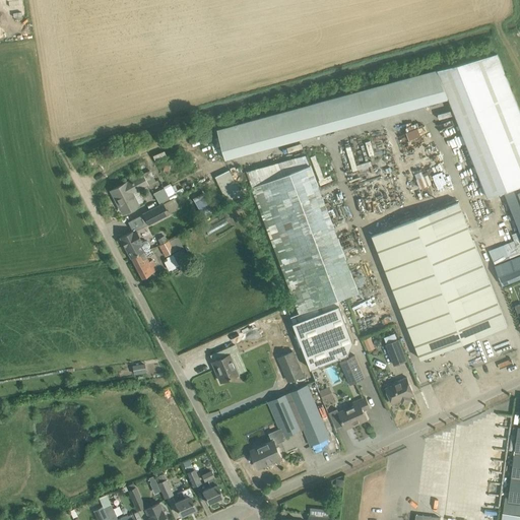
[(519,111),(498,55),(438,70),(449,99),(488,197),(517,188),(519,186),(519,111)]
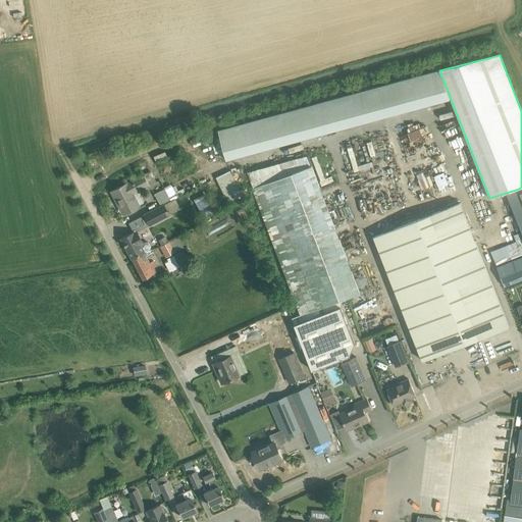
[(411,140),(423,135),(420,127),(408,132),(411,140)]
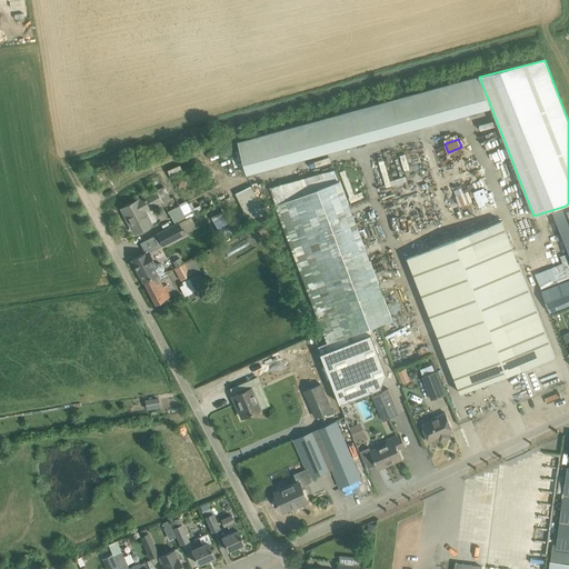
[(276,206),(330,346),(395,321),(341,181),(276,206)]
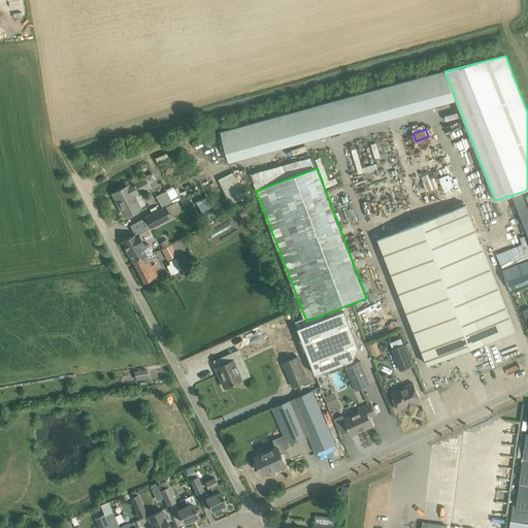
[(220,178),(232,204),(246,197),(233,171),(220,178)]
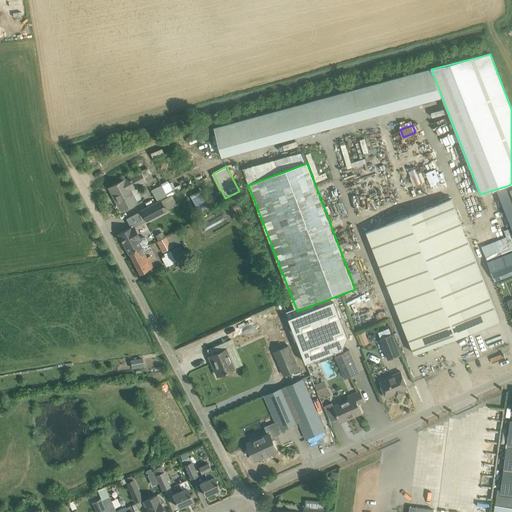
[(113,196),(115,195),(122,210),(136,203),(130,190),(135,187),(135,188),(147,183),(146,182),(153,179),(147,168),(130,176),(130,178),(125,180),(124,180),(109,188),(113,196)]
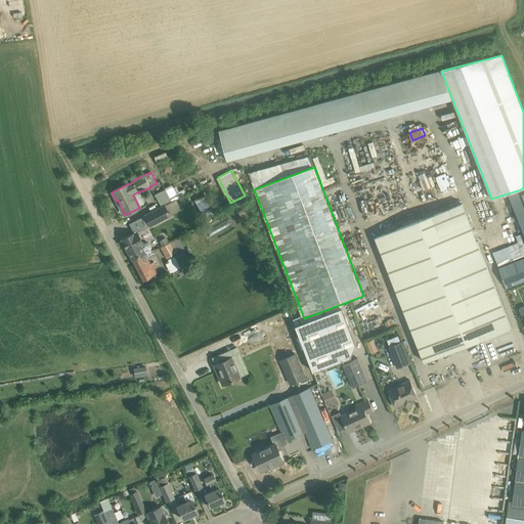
[(161,207),(175,199),(186,193),(181,185),(173,190),(171,186),(155,195),(161,207)]
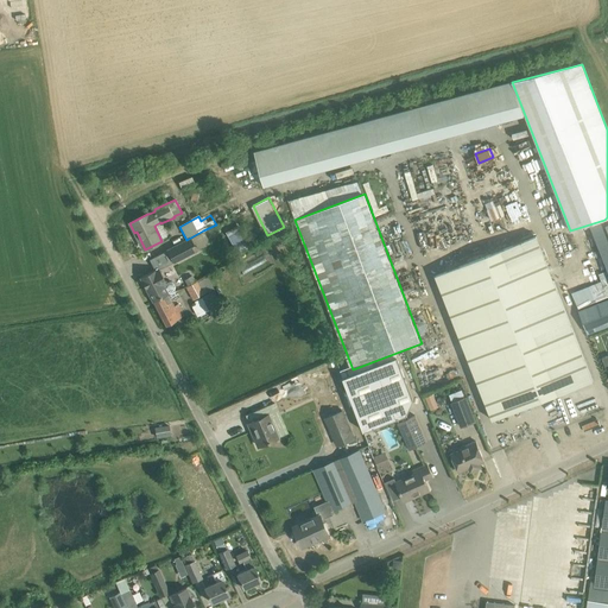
[(229,236),(239,232),(236,226),(227,232),(229,236)]
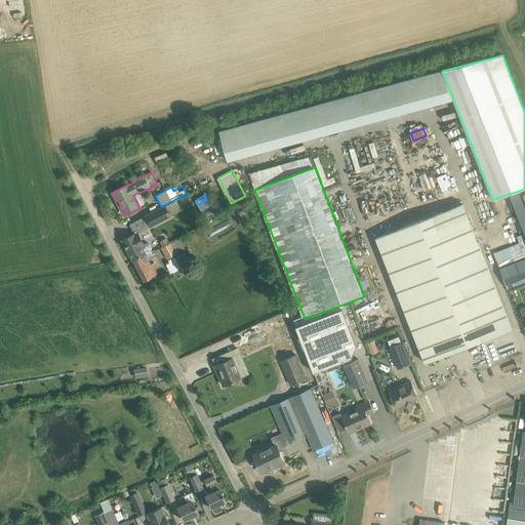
[(175,199),(161,207),(166,218),(182,210),(175,199)]
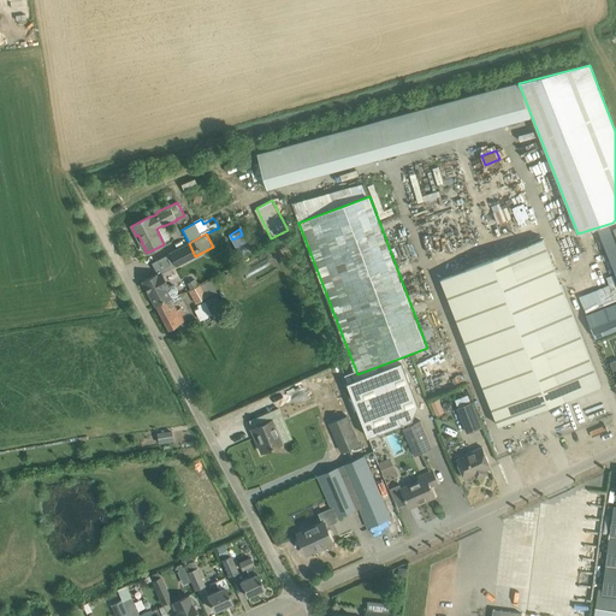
[(442,280),(499,426),(600,385),(544,241),(442,280)]
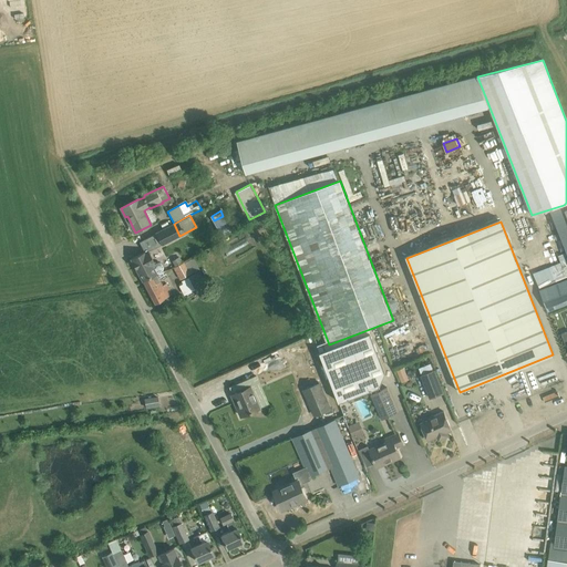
[(174,224),(155,234),(162,246),(179,236),(174,224)]
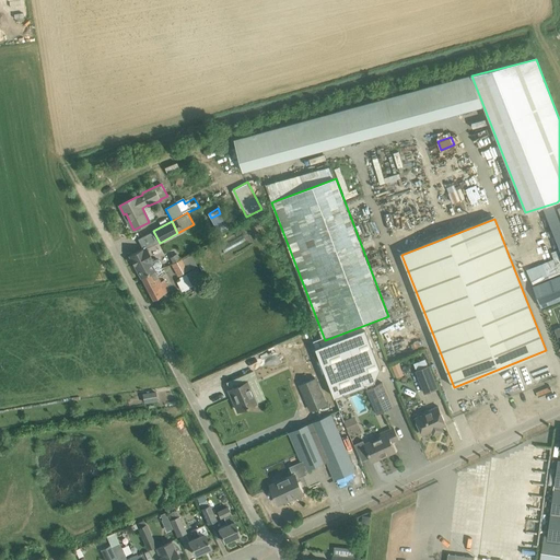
[(147,246),(129,256),(141,278),(154,270),(154,269),(161,266),(161,264),(159,260),(156,259),(154,260),(147,246)]
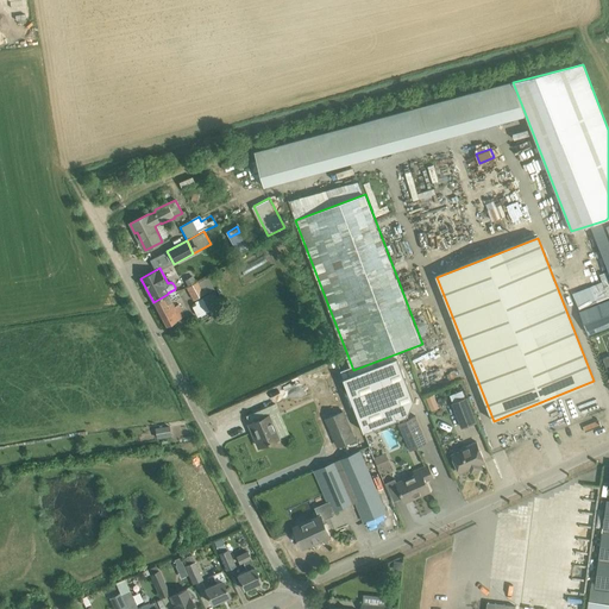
[(187,287),(194,300),(214,288),(209,281),(205,283),(202,278),(198,282),(187,287)]
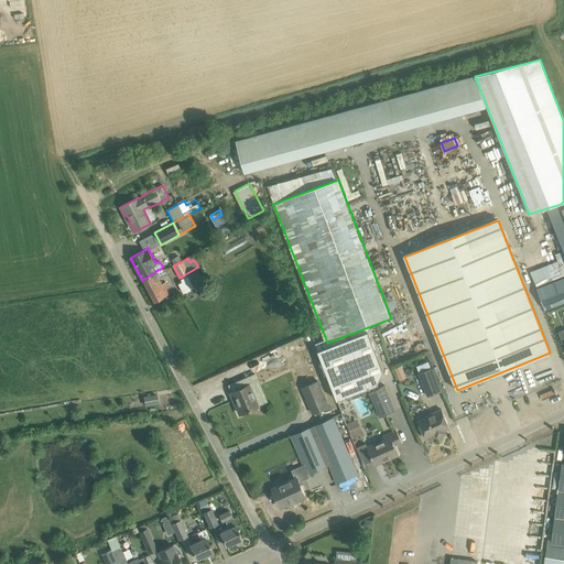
[(142,280),(153,302),(172,292),(165,281),(161,283),(155,272),(142,280)]
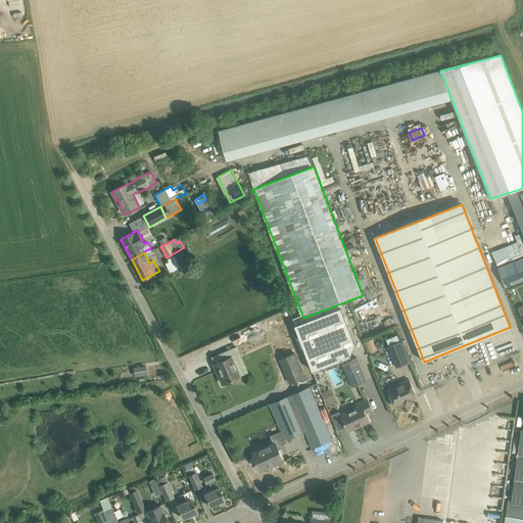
[(522,257),(497,268),(505,286),(522,279),(522,257)]
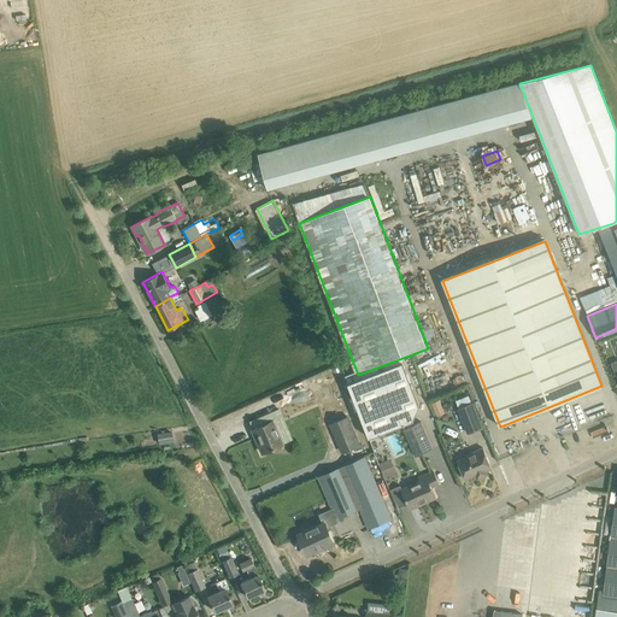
[(195,312),(200,322),(212,316),(207,306),(195,312)]
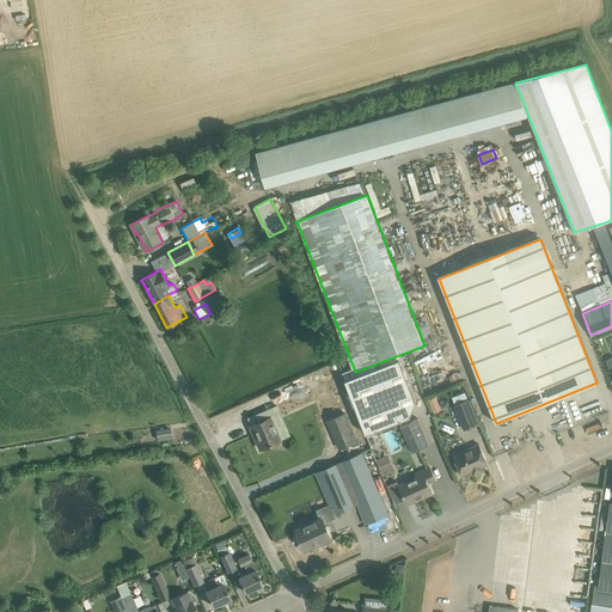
[(416,402),(399,360),(347,380),(366,433),(401,420),(409,416),(416,402)]
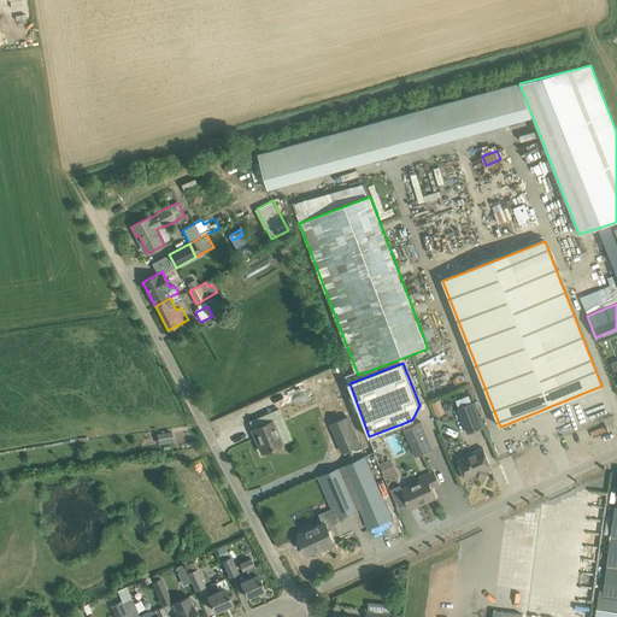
[(459,406),(471,401),(469,394),(456,399),(459,406)]
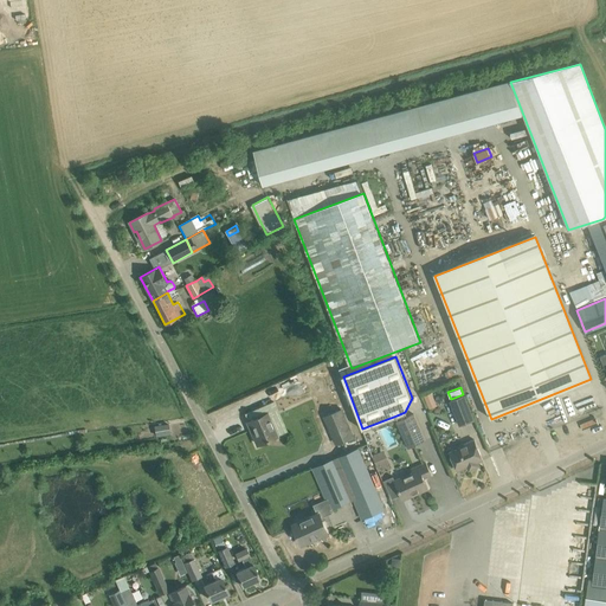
[(436,405),(431,393),(425,395),(430,407),(436,405)]
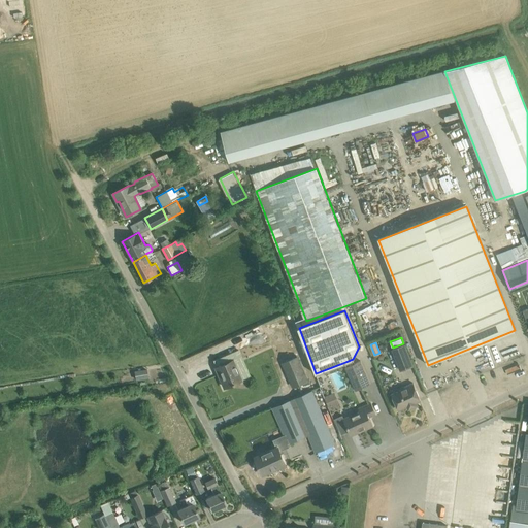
[(392,349),(401,370),(414,365),(404,344),(392,349)]
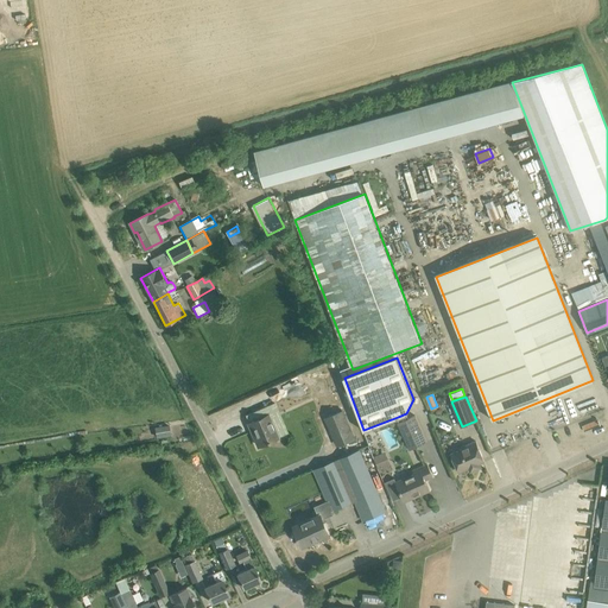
[(327,418),(339,447),(354,439),(343,411),(327,418)]
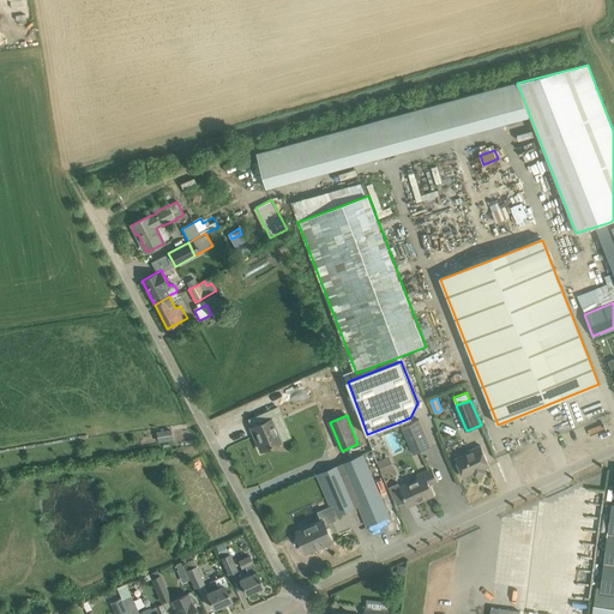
[(401,426),(413,453),(432,445),(420,417),(411,421),(410,417),(402,421),(403,425),(401,426)]
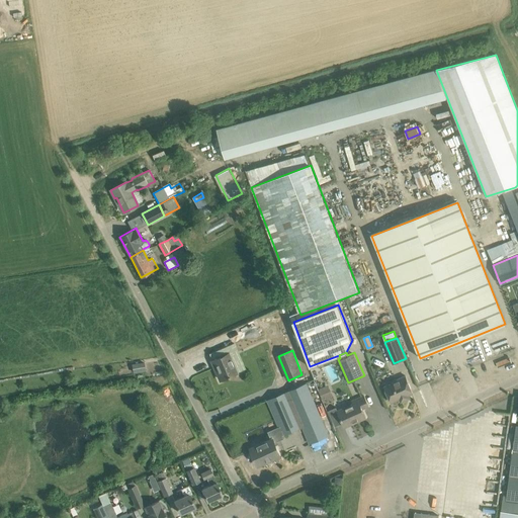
[(217,371),(221,379),(236,372),(228,353),(211,360),(212,361),(213,360),(219,371),(217,371)]
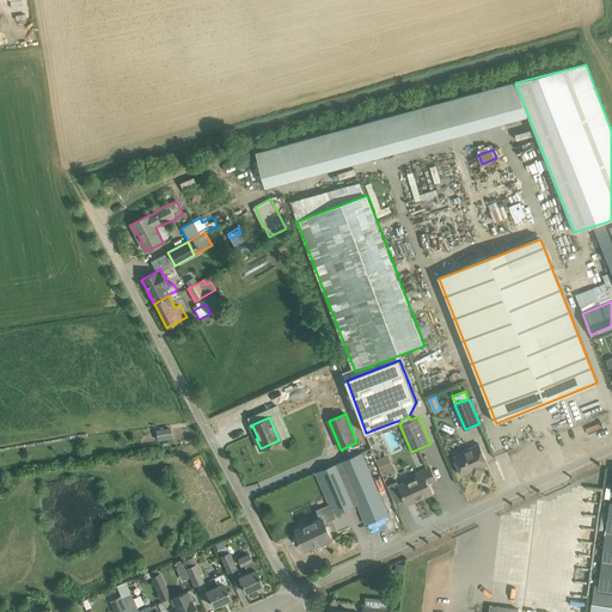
[(155,430),(157,441),(172,439),(171,429),(155,430)]
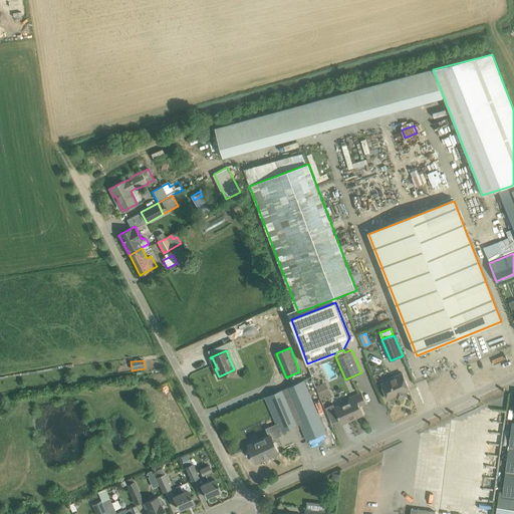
[(381,382),(389,400),(397,396),(398,399),(407,395),(406,392),(410,390),(403,372),(388,378),(389,379),(381,382)]
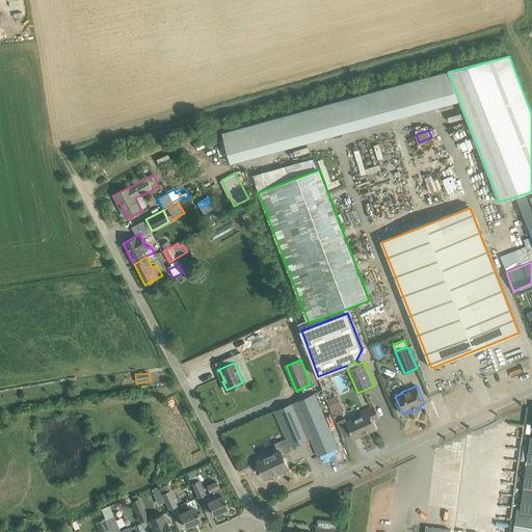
[(280,452),(258,461),(265,478),(266,478),(265,477),(278,471),(280,472),(288,469),(283,454),(289,452),(287,449),(311,439),(318,455),(337,448),(322,413),(314,394),(274,411),(287,440),(276,444),(280,452)]
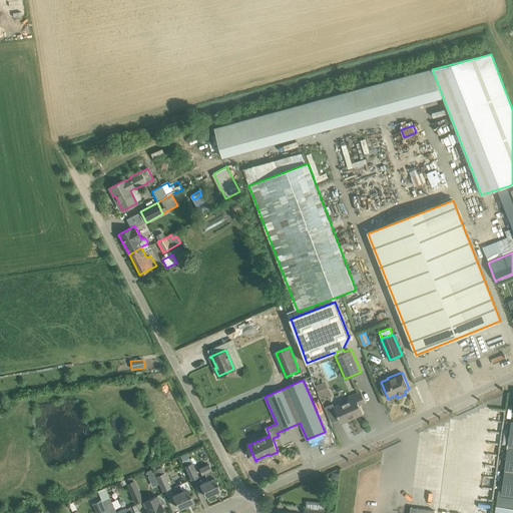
[(322,384),(316,387),(319,396),(329,392),(326,386),(322,384)]
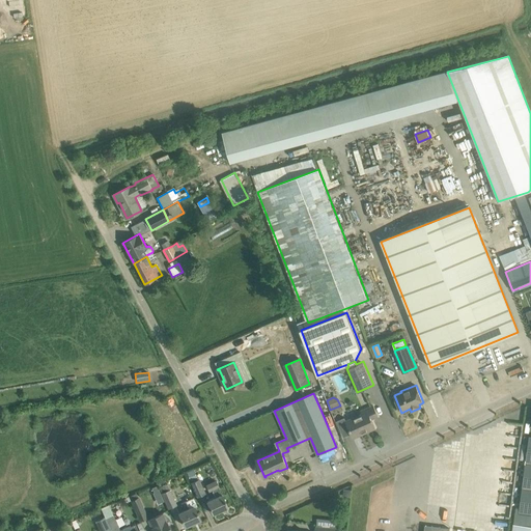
[(345,420),(354,438),(375,427),(371,419),(378,416),(373,406),(362,411),(363,413),(345,420)]
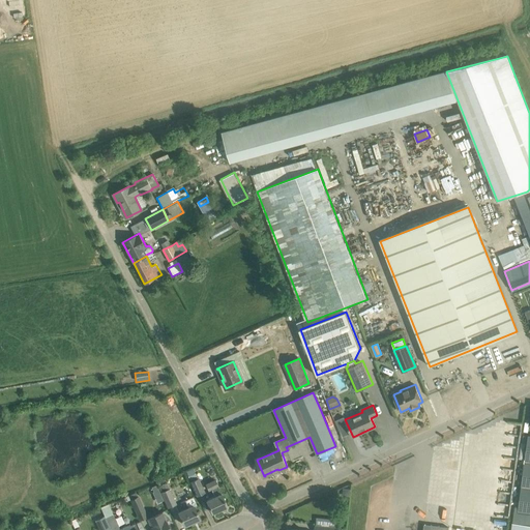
[(529,436),(528,436),(518,511),(529,512),(529,436)]
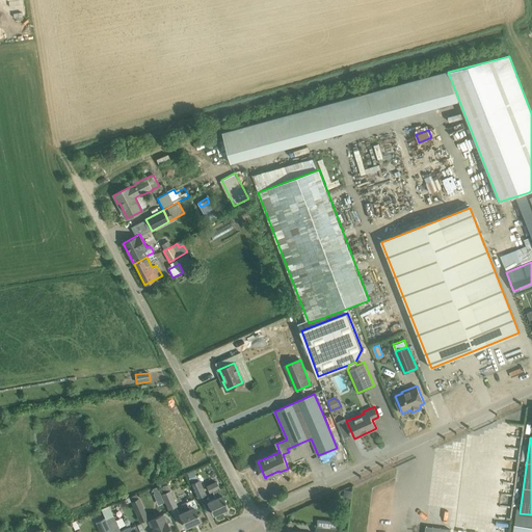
[(510,531),(522,453),(509,451),(471,446),(469,468),(459,531),(510,531)]
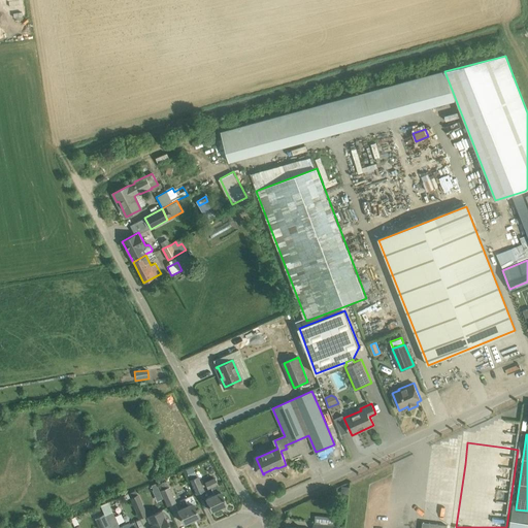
[(191,467),(186,470),(190,480),(195,477),(191,467)]
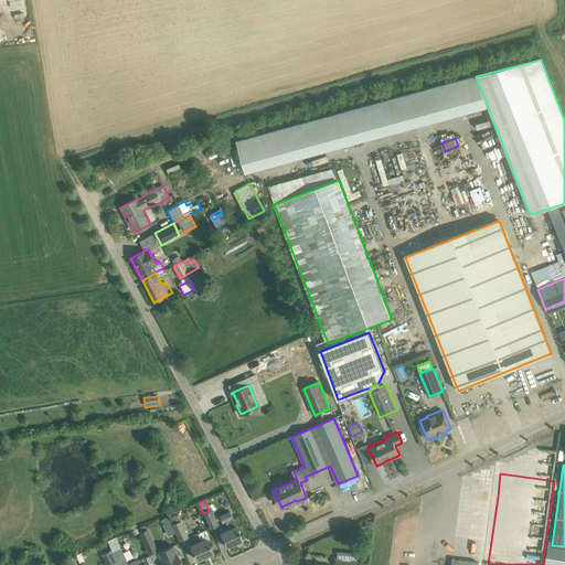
[(211,510),(203,513),(210,529),(217,524),(211,510)]
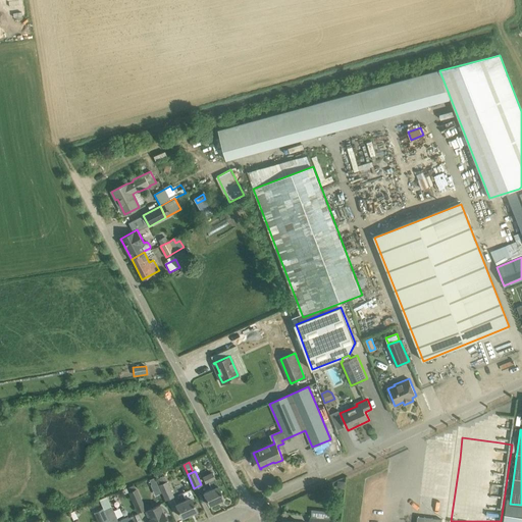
[(203,492),(209,505),(223,499),(218,485),(217,485),(214,478),(215,478),(212,473),(203,477),(205,482),(208,481),(211,488),(203,492)]
